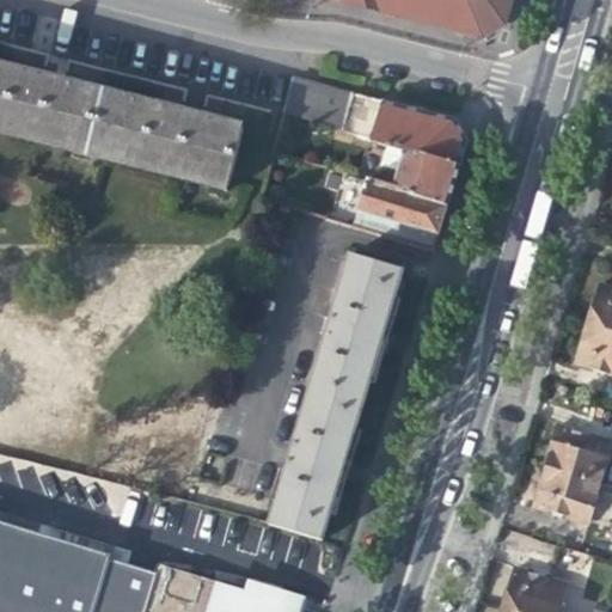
[(334,0),(355,5),(477,37),(501,25),(508,0),(334,0)]
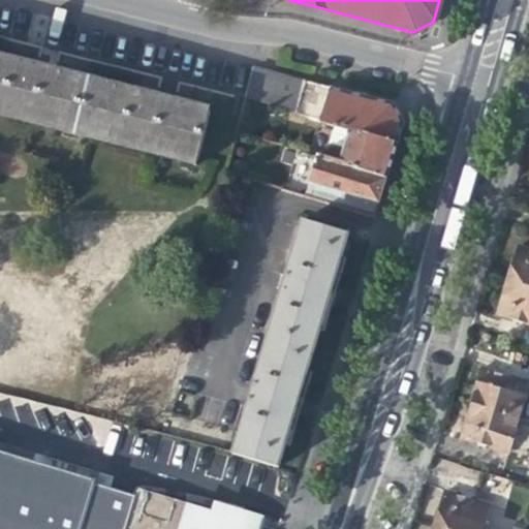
[(0,106),(63,124),(61,131),(75,135),(90,81),(30,65),(0,57),(0,106)]
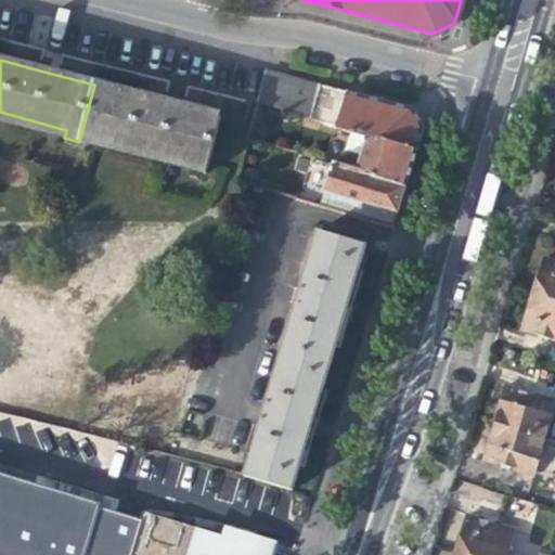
[(272,111),(301,119),(311,84),(265,72),(256,106),(272,111)]
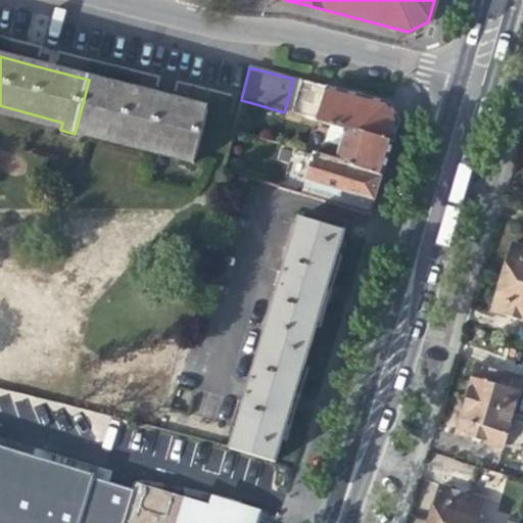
[(284,112),(291,114),(301,82),(293,79),(284,112)]
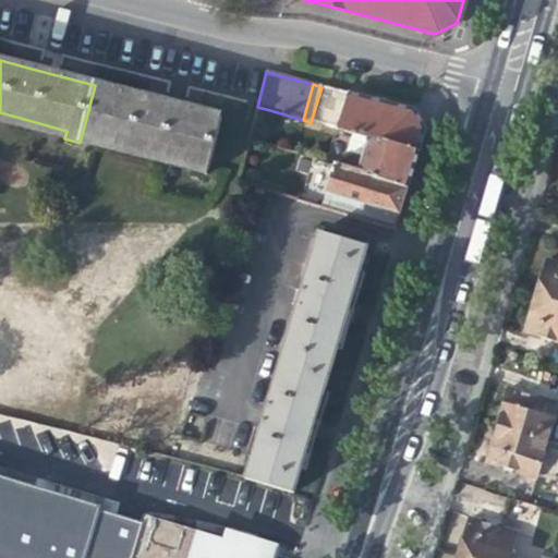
[(192,162),(190,170),(206,174),(221,118),(160,101),(95,85),(80,143),(96,147),(98,138),(192,162)]
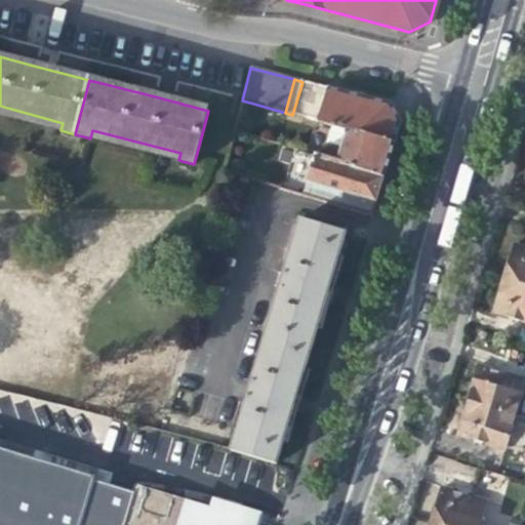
[(331,126),(392,145),(397,129),(399,123),(394,113),(389,104),(303,82),(292,115),(331,126)]
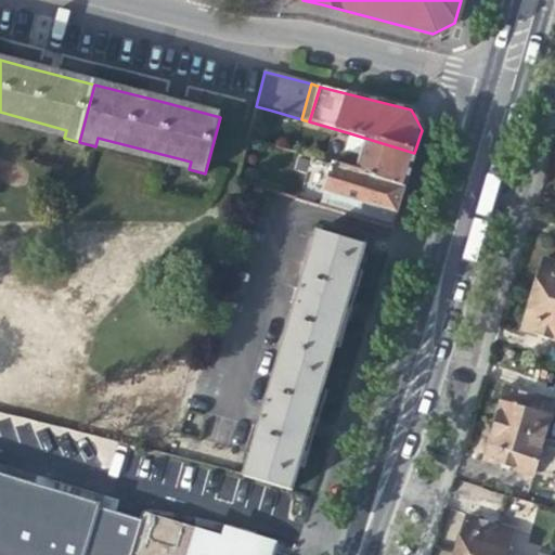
[(261,144),(272,111),(256,106),(246,139),(261,144)]
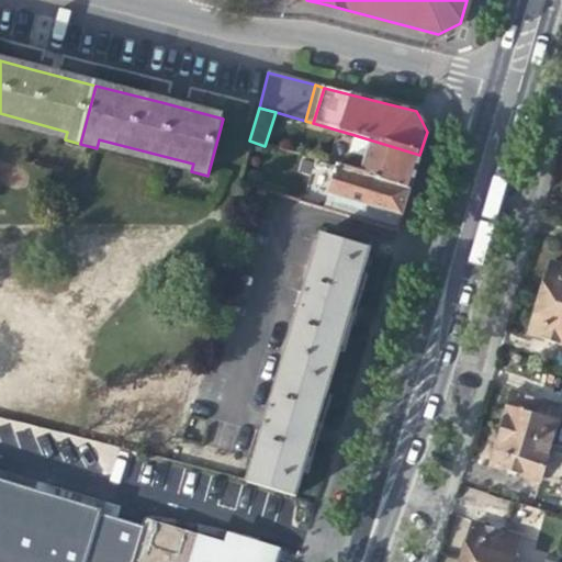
[(0,123),(65,139),(67,132),(0,113),(0,123)]
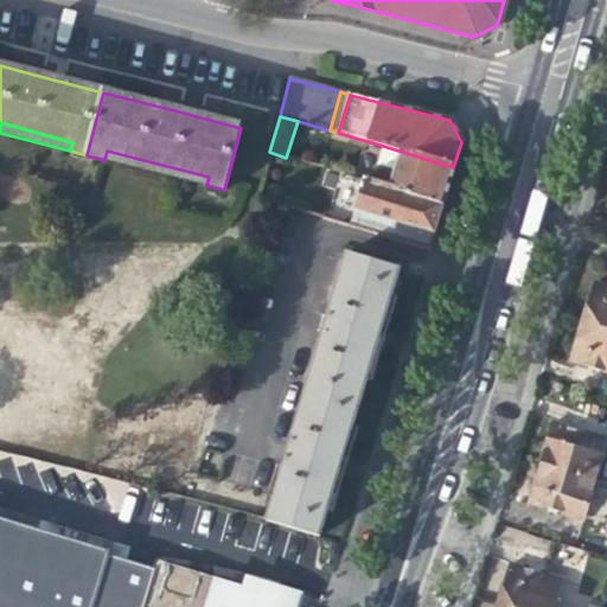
[(371,154),(363,180),(442,205),(449,183),(453,167),(383,146),(379,158),(371,154)]
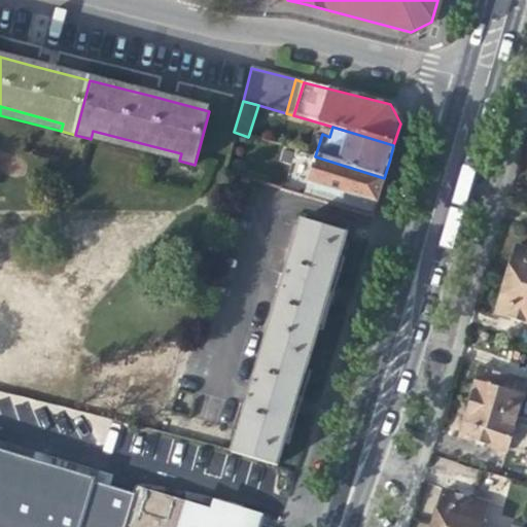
[(91,139),(179,161),(181,153),(93,131),(91,139)]
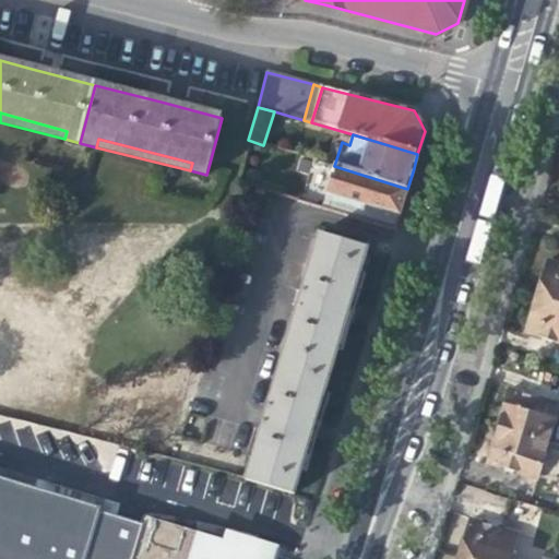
[(403,203),(407,189),(334,166),(325,194),(399,216),(403,203)]
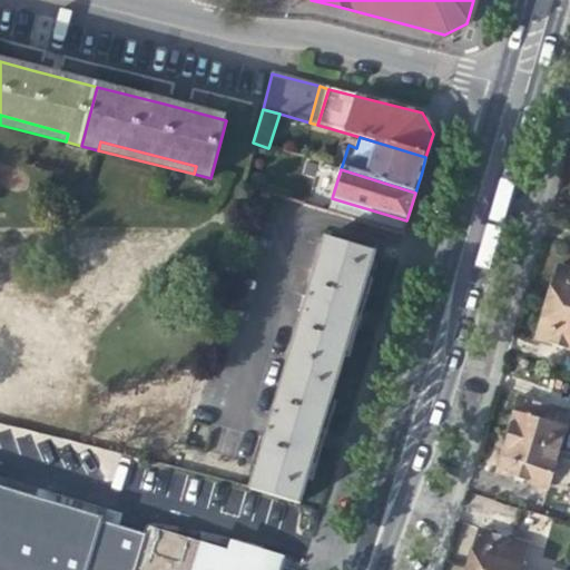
[(325,239),(287,366),(337,381),(344,356),(338,354),(350,316),(359,284),(364,286),(374,254),(325,239)]
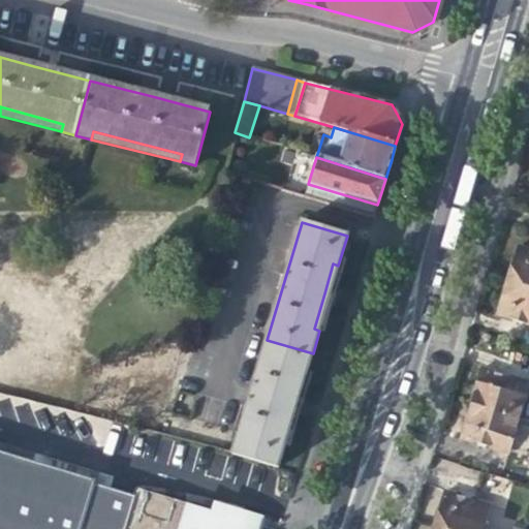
[(512,262),(507,281),(528,287),(528,251),(517,248),(512,262)]
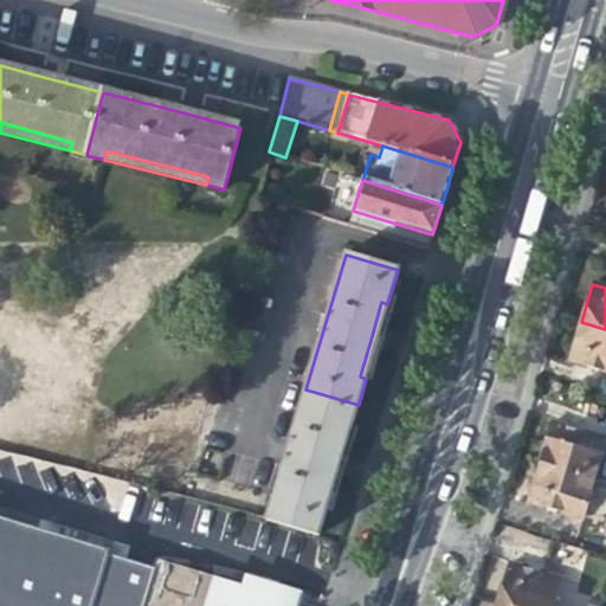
[(605,329),(581,322),(575,341),(569,360),(605,371),(605,329)]
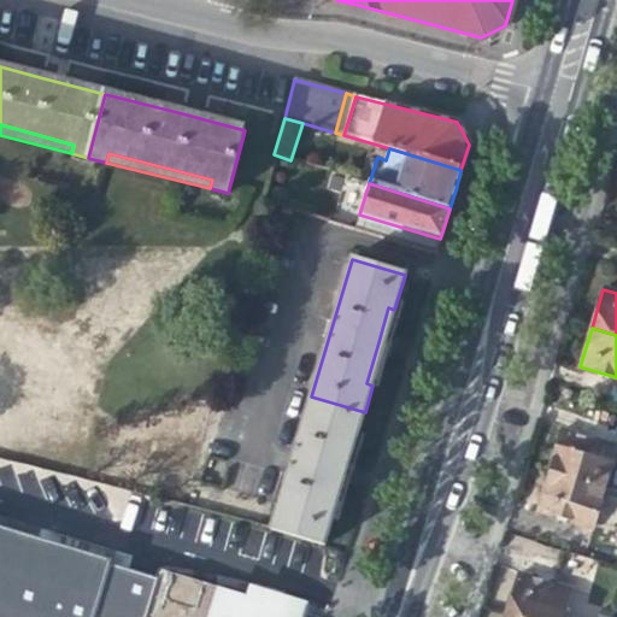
[(357,438),(365,412),(311,397),(271,529),(325,547),(335,512),(328,511),(341,466),(351,436),(357,438)]
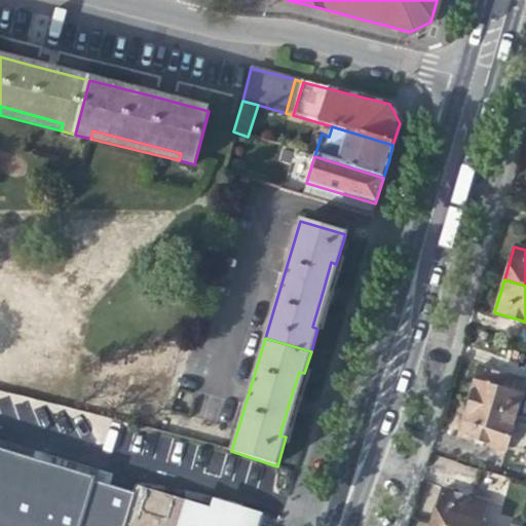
[(473,383),(467,402),(513,414),(523,381),(477,368),(473,383)]
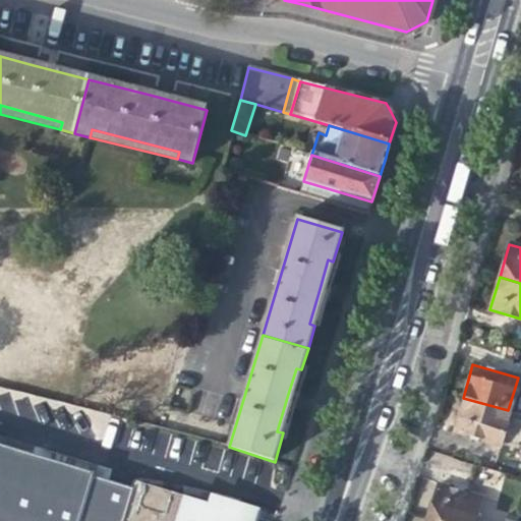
[(499,445),(508,410),(463,398),(458,414),(453,431),(499,445)]
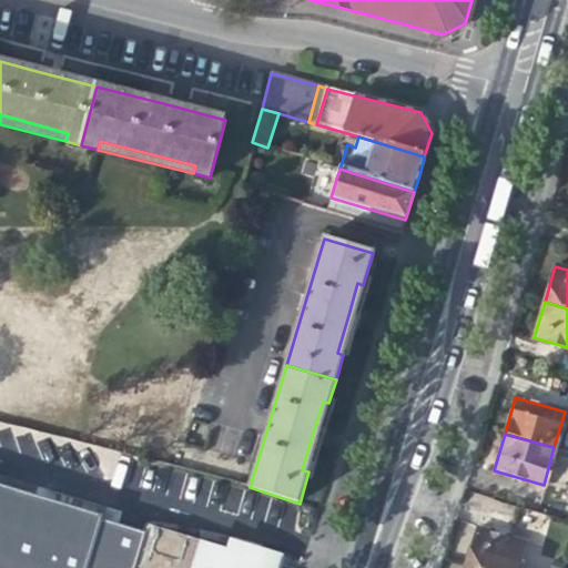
[(133,567),(148,521),(0,479),(0,567),(107,567),(108,565),(133,567)]
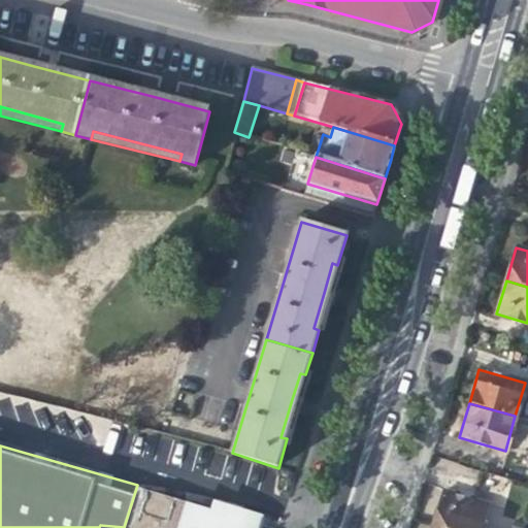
[(258,527),(260,525),(137,485),(124,527),(123,527),(258,527)]
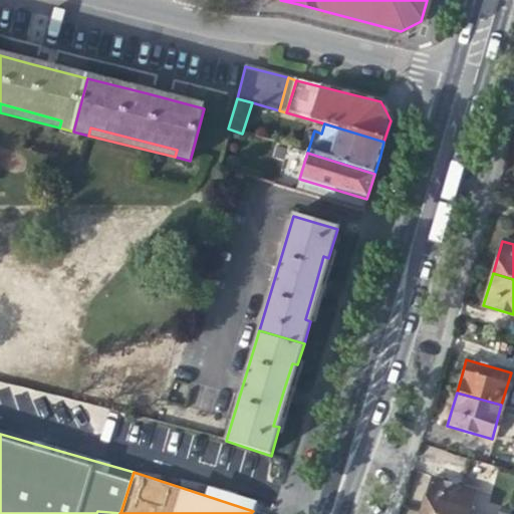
[(426,495),(421,511),(430,513),(469,513),(476,491),(432,477),(426,495)]
